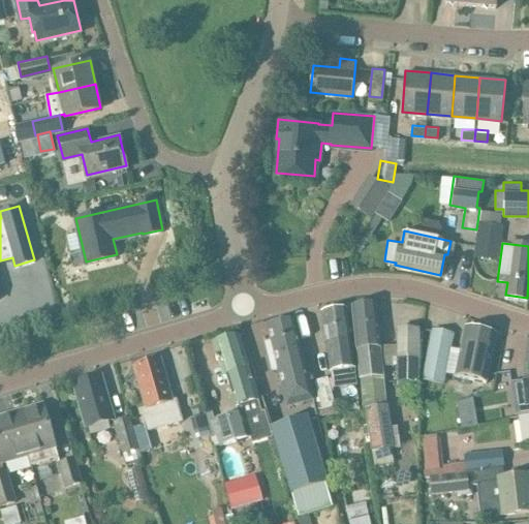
[(361,376),(371,452),(393,449),(382,374),(375,303),(352,305),(360,376),(361,376)]
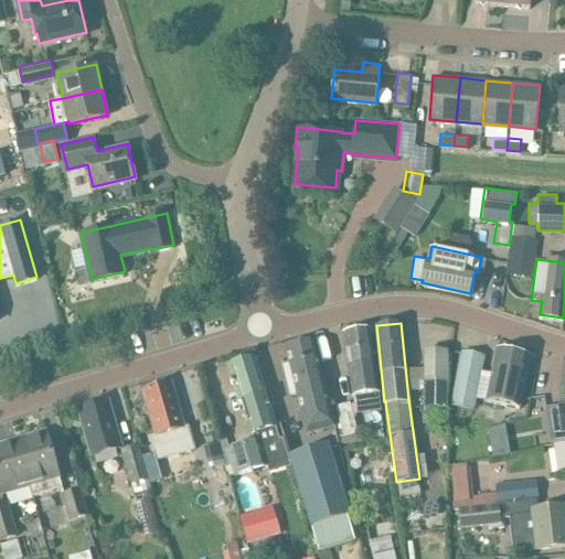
[(344,330),(353,394),(379,390),(370,326),(344,330)]
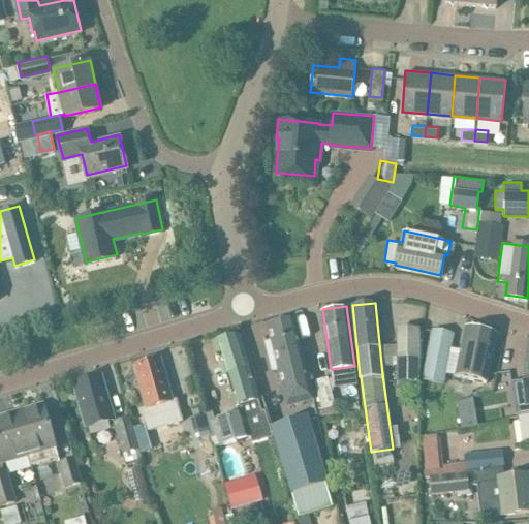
[(272,367),(277,366),(286,404),(313,398),(293,318),(267,325),(273,349),(268,350),(272,367)]
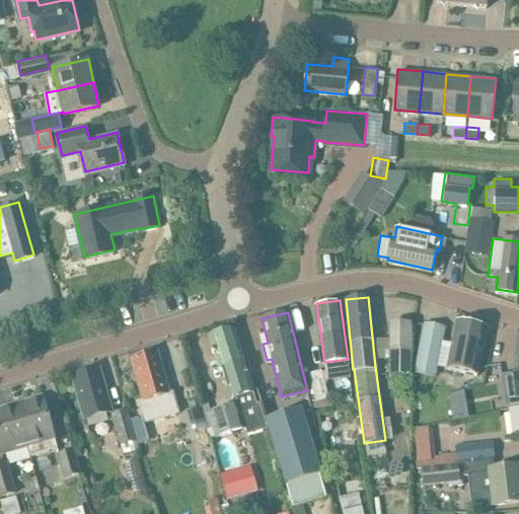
[(388,319),(388,372),(412,372),(412,319),(388,319)]
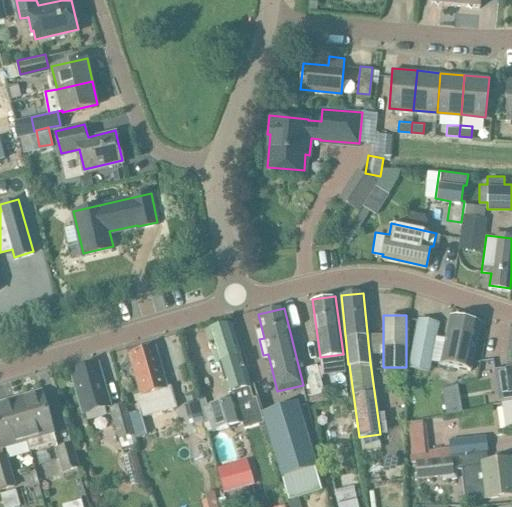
[(471,368),(480,321),(451,315),(442,362),(471,368)]
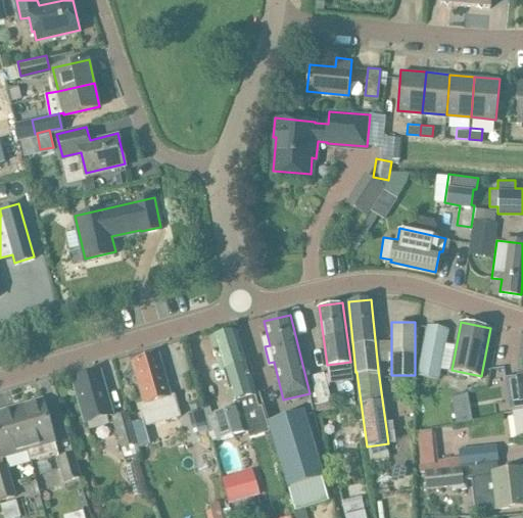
[(440,378),(449,327),(426,323),(422,344),(417,373),(440,378)]
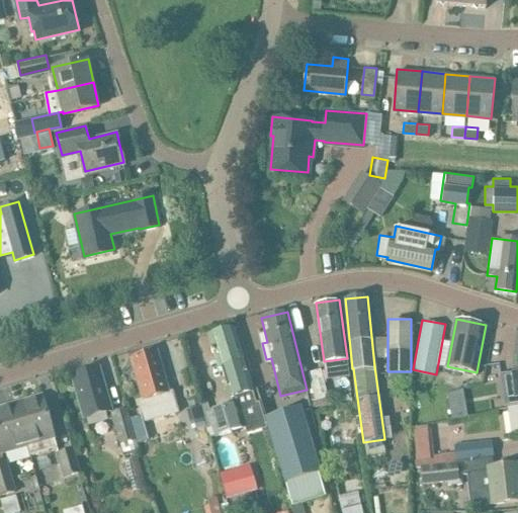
[(235,326),(211,333),(233,402),(202,412),(208,435),(245,423),(247,431),(266,425),(259,400),(256,401),(235,326)]
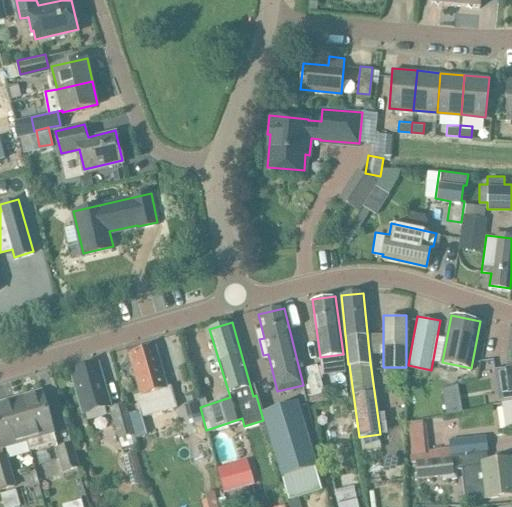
[(163,389),(169,387),(156,344),(131,352),(144,394),(142,395),(147,412),(167,406),(163,389)]
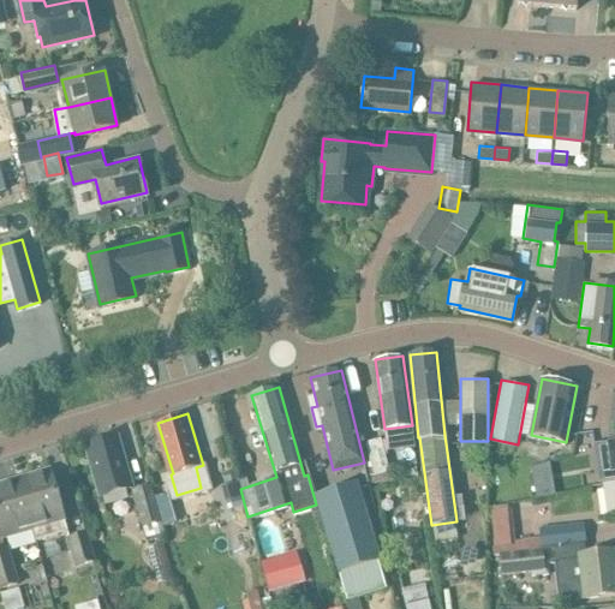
[(102,493),(132,484),(118,435),(88,443),(102,493)]
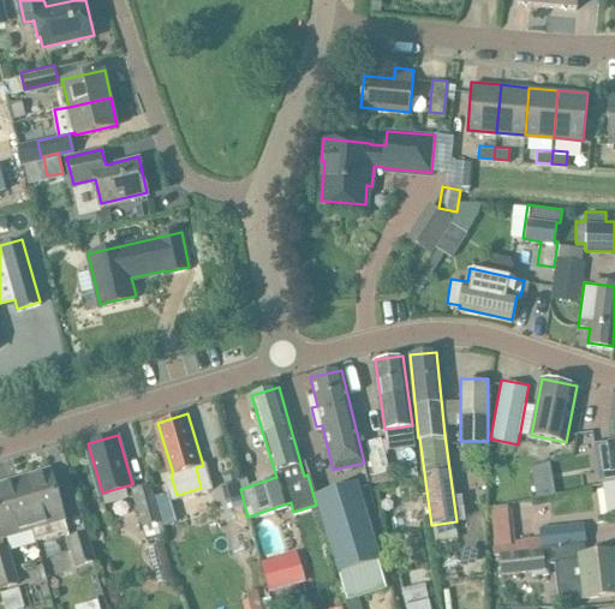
[(389,467),(381,436),(364,440),(374,472),(389,467)]
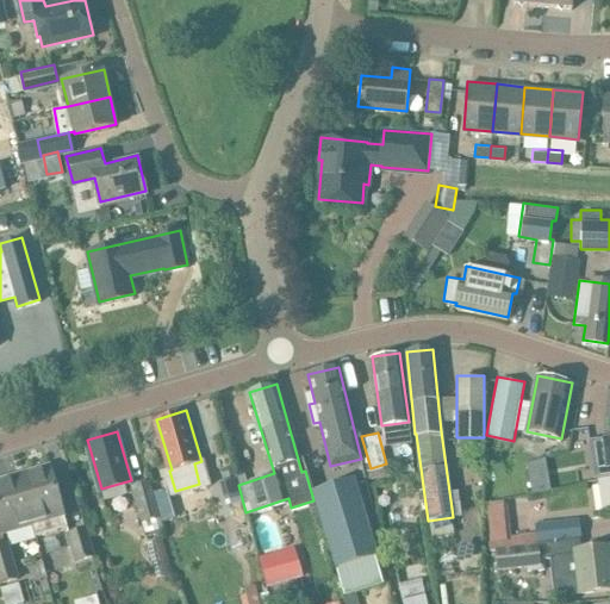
[(609,435),(590,437),(593,464),(605,462),(607,467),(609,466),(609,435)]
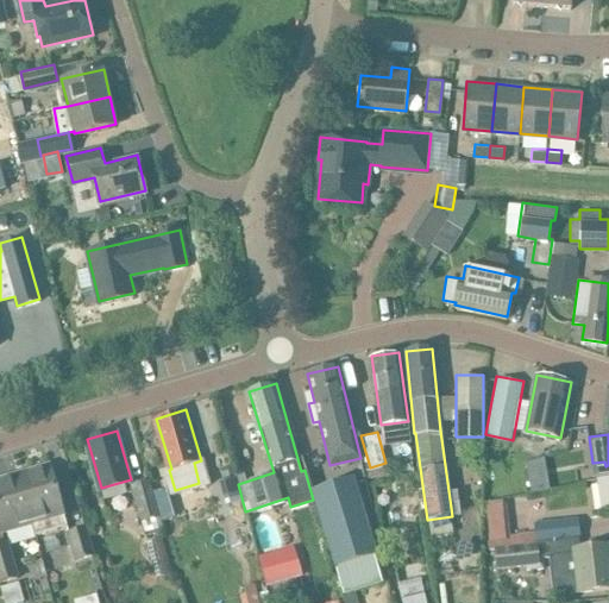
[(534,487),(553,485),(550,454),(531,457),(534,487)]
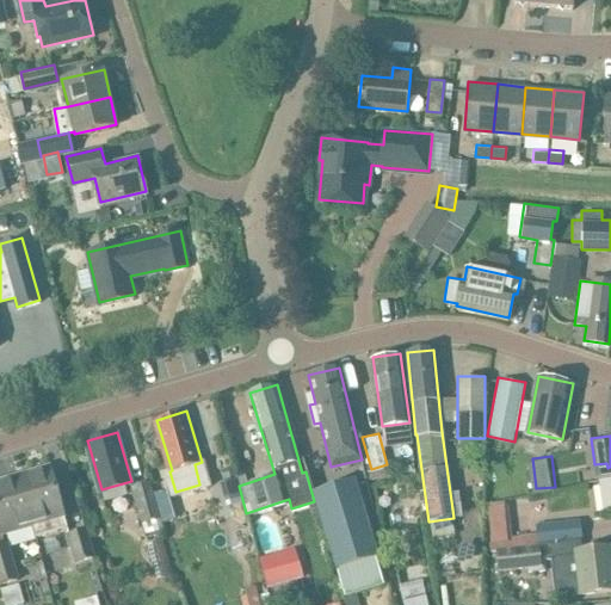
[(34,524),(37,536),(69,526),(51,467),(48,468),(47,464),(32,469),(32,473),(19,476),(29,508),(28,510),(32,525),(34,524)]
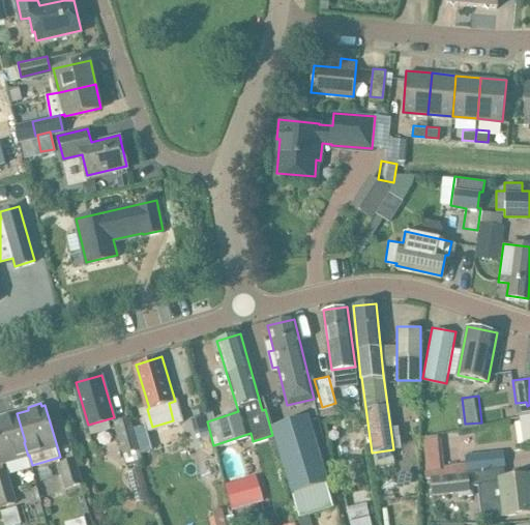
[(0,453),(3,463),(28,456),(24,442),(25,441),(17,413),(7,416),(6,413),(0,414),(0,453)]
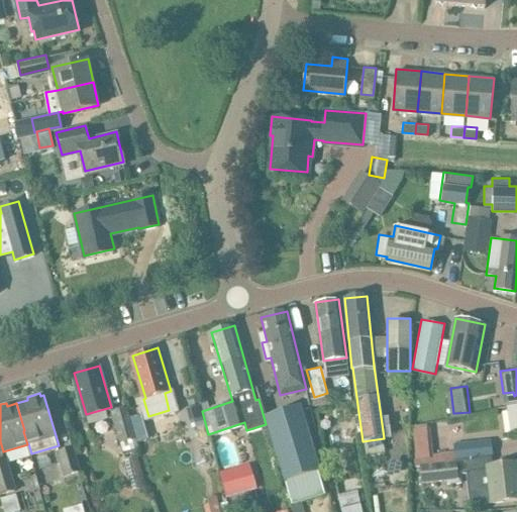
[(264,415),(292,503),(325,493),(318,471),(321,470),(301,404),(264,415)]
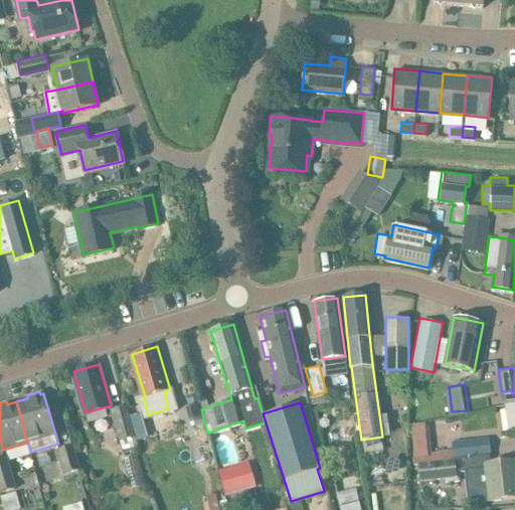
[(138,445),(128,404),(113,407),(122,449),(138,445)]
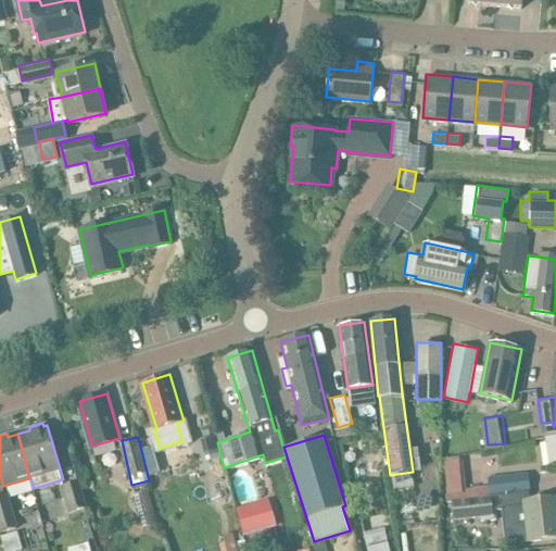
[(209,458),(220,454),(218,446),(206,449),(209,458)]
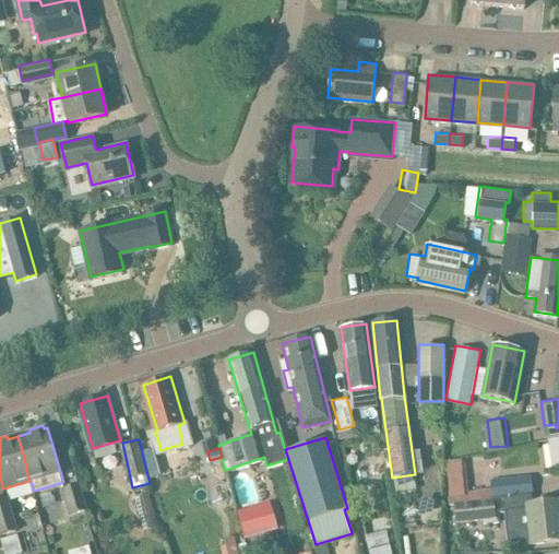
[(452,490),(453,502),(534,491),(534,490),(532,490),(531,473),(489,478),(490,484),(452,490)]
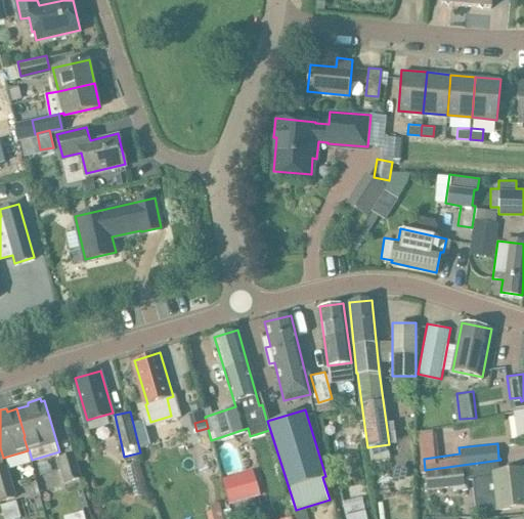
[(81,477),(75,450),(57,456),(63,481),(81,477)]
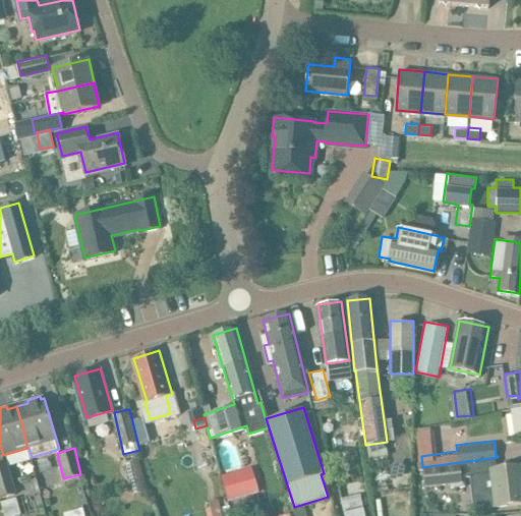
[(148,486),(138,456),(124,461),(133,491),(148,486)]
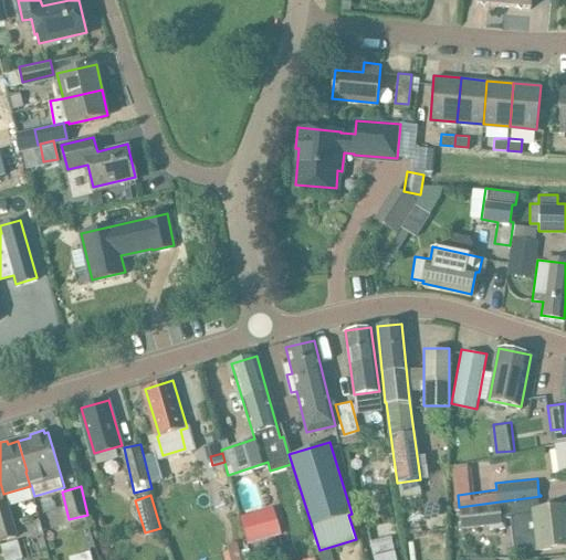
[(527,545),(528,549),(565,542),(565,504),(543,508),(541,496),(459,507),(461,527),(502,521),(501,516),(510,515),(514,547),(527,545)]
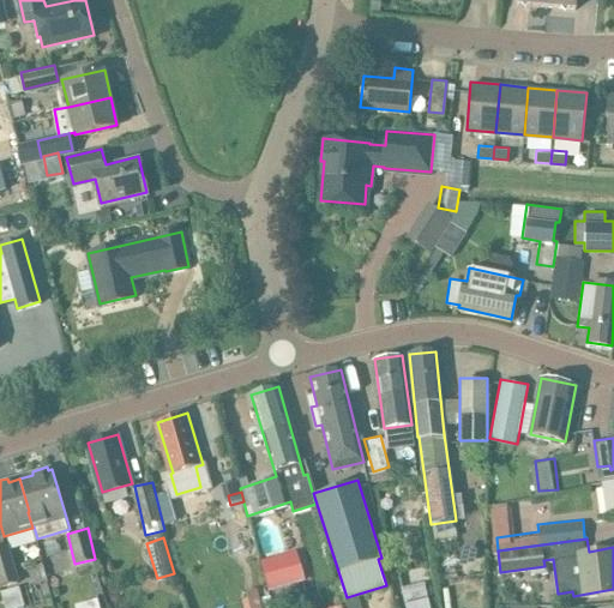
[(0,584),(18,581),(8,543),(0,545),(0,584)]
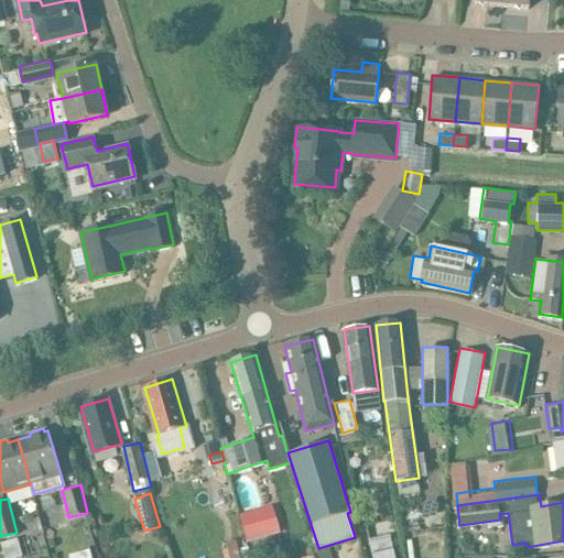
[(268,504),(239,513),(247,538),(251,537),(266,533),(274,529),(268,504)]
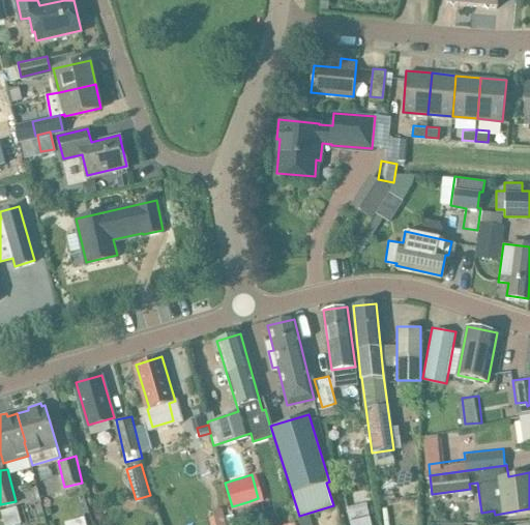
[(249,501),(236,505),(240,517),(253,513),(249,501)]
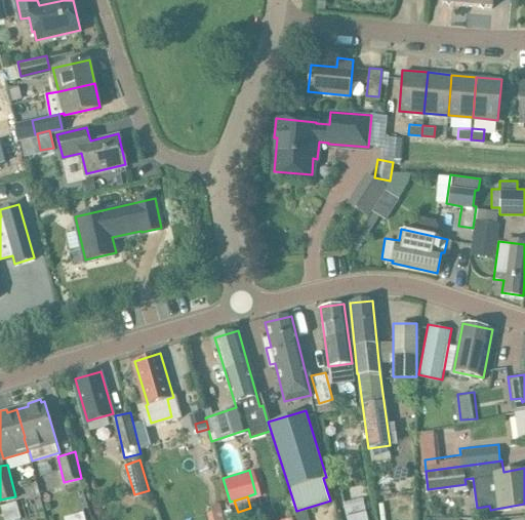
[(349,519),(370,519),(369,496),(349,497),(349,519)]
